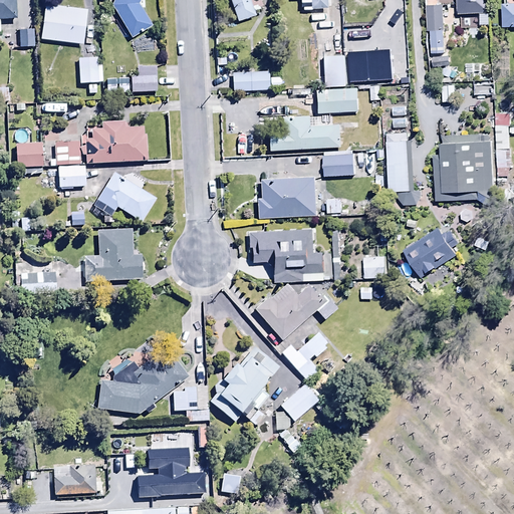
[(0,0),(0,20),(15,20),(13,0),(0,0)]
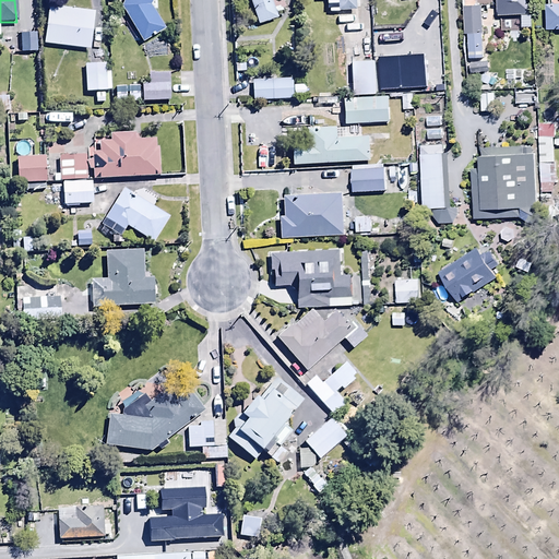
[(122,0),(119,7),(142,42),(164,28),(149,4),(151,0),(122,0)]
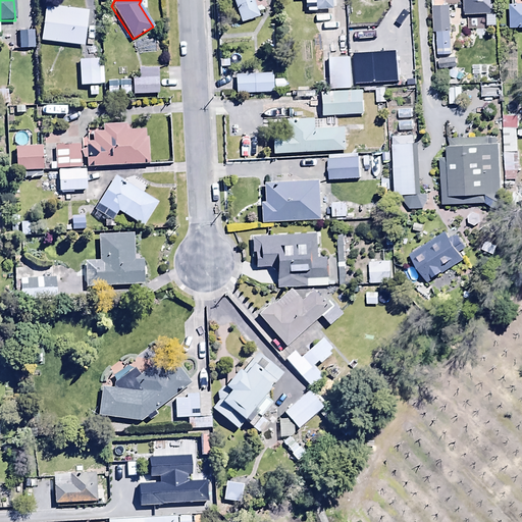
[(231,0),(239,22),(259,16),(253,0),(231,0)]
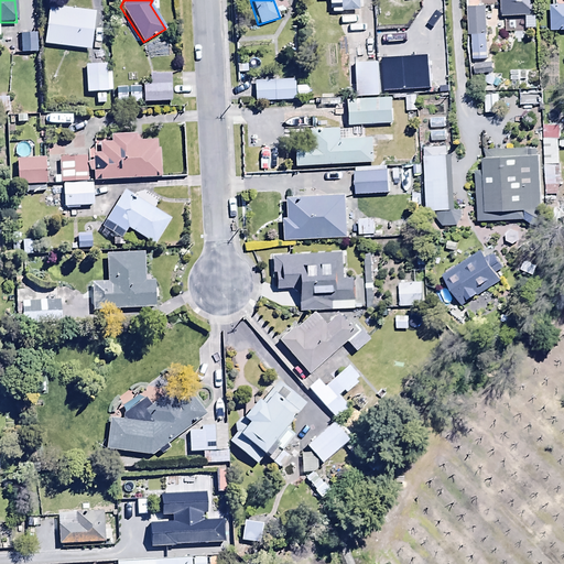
[(332,0),(332,11),(360,10),(360,9),(362,9),(362,1),(369,0),(332,0)]
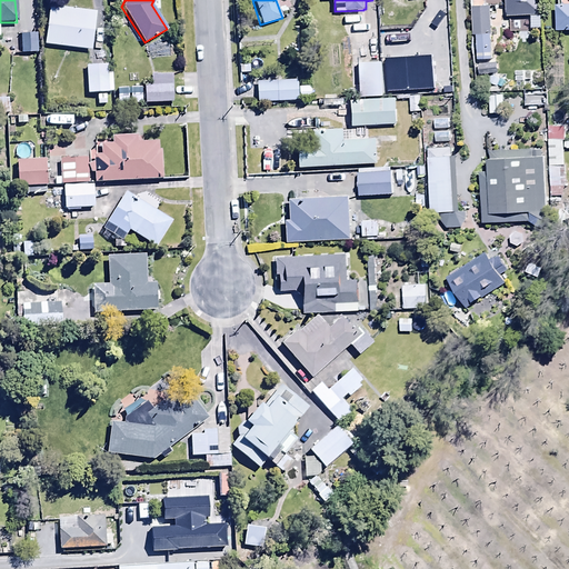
[(538,15),(537,0),(506,0),(507,16),(538,15)]
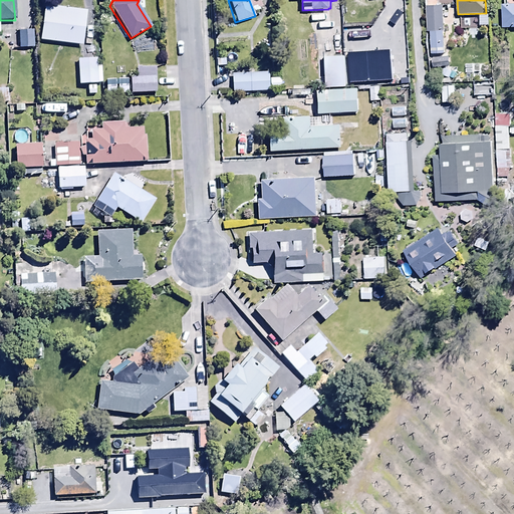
[(366,18),(376,18),(376,46),(397,46),(397,16),(383,16),(383,1),(365,2),(366,18)]
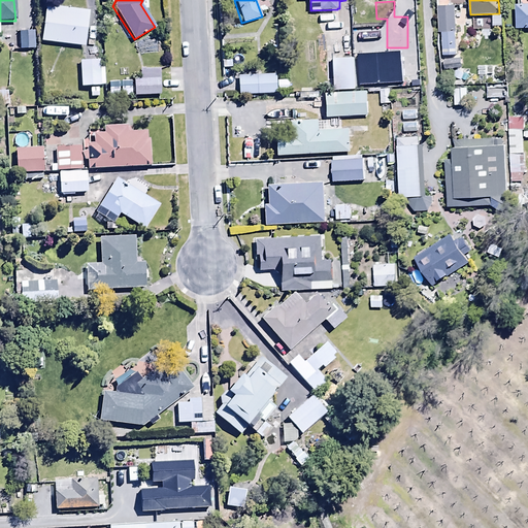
[(527,4),(515,5),(516,29),(527,28),(527,4)]
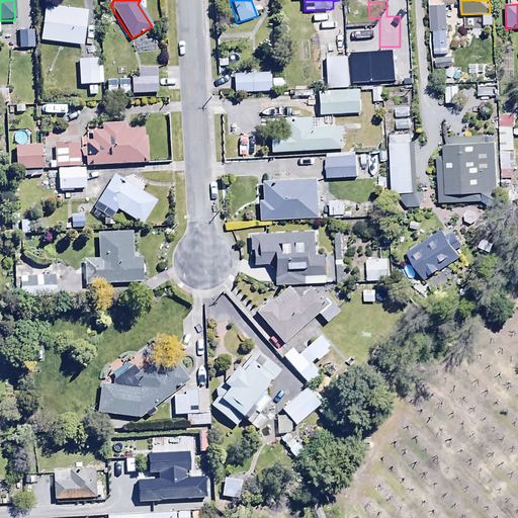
[(44,6),(39,40),(82,45),(86,10),(44,6)]
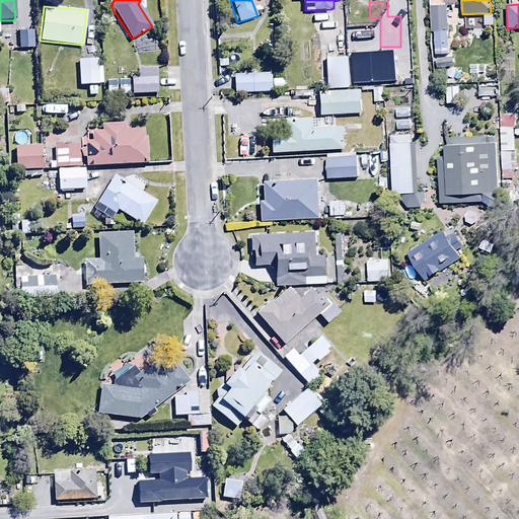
[(434,32),(447,32),(447,7),(431,7),(431,32),(434,32)]
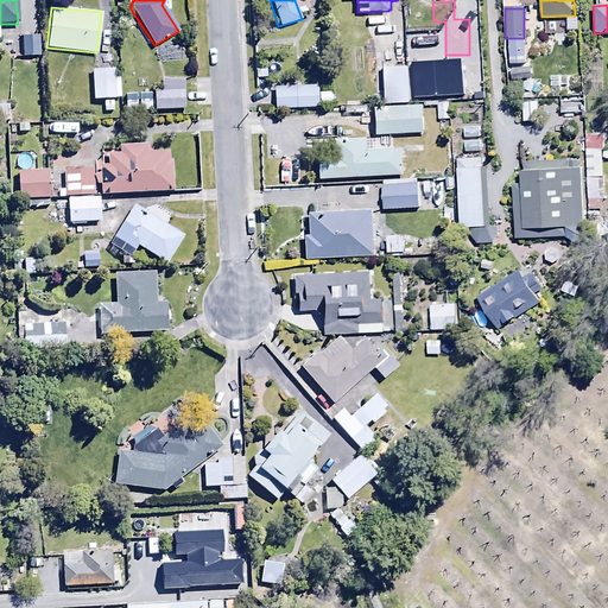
[(577,18),(567,17),(567,31),(577,32),(577,18)]
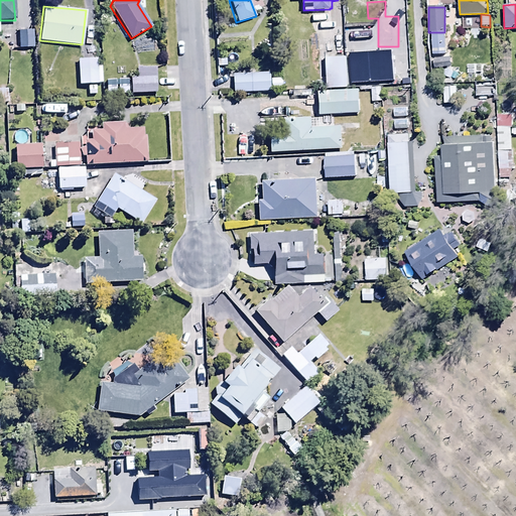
[(317,21),(318,30),(338,30),(338,21),(317,21)]
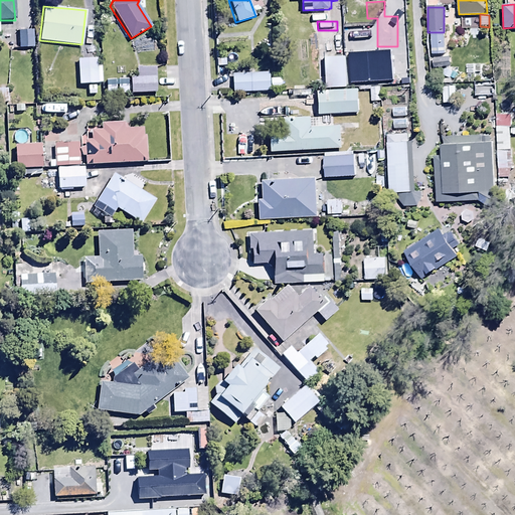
[(33,30),(18,31),(19,48),(34,47),(33,30)]
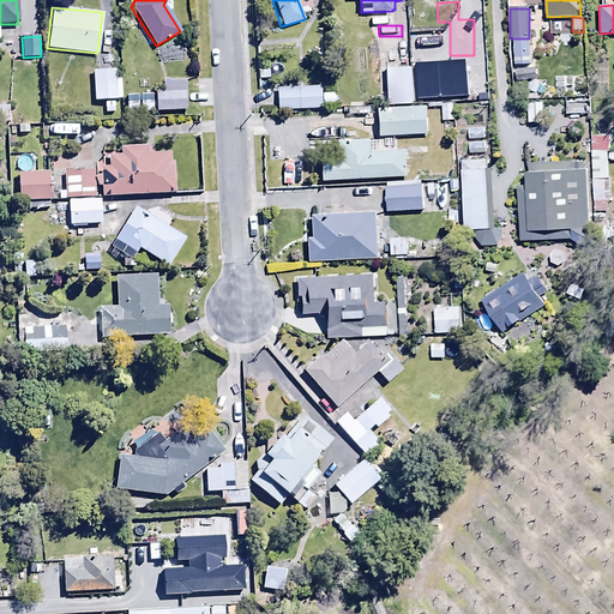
[(383,38),(383,48),(403,47),(403,37),(383,38)]
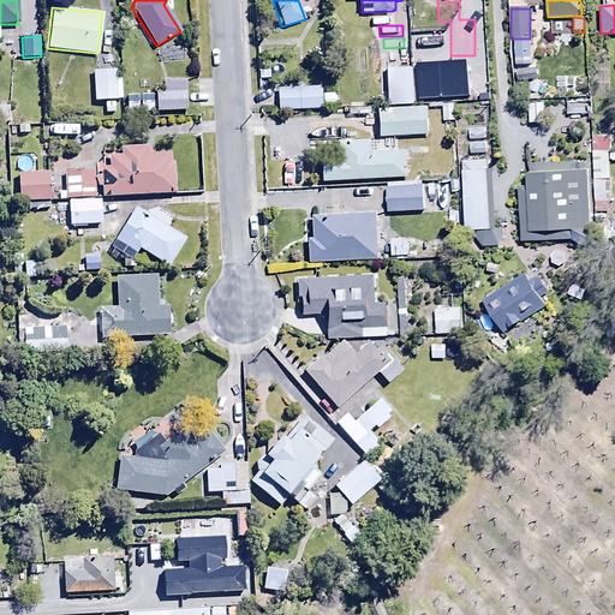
[(530,39),(514,39),(514,65),(531,65),(531,39),(530,39)]
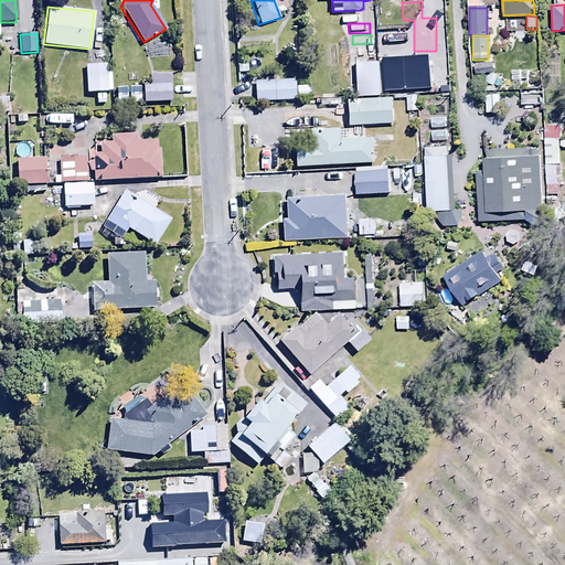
[(354,96),(380,96),(380,63),(359,64),(359,54),(350,54),(350,67),(353,67),(354,96)]
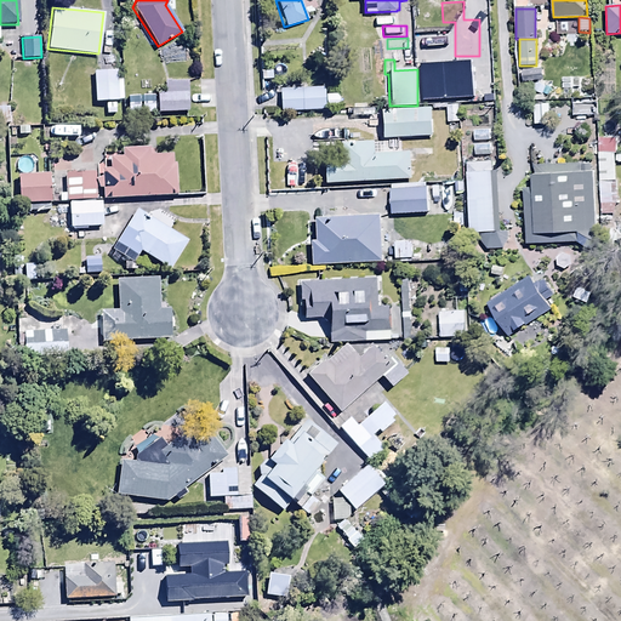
[(523,72),(524,83),(543,80),(542,69),(523,72)]
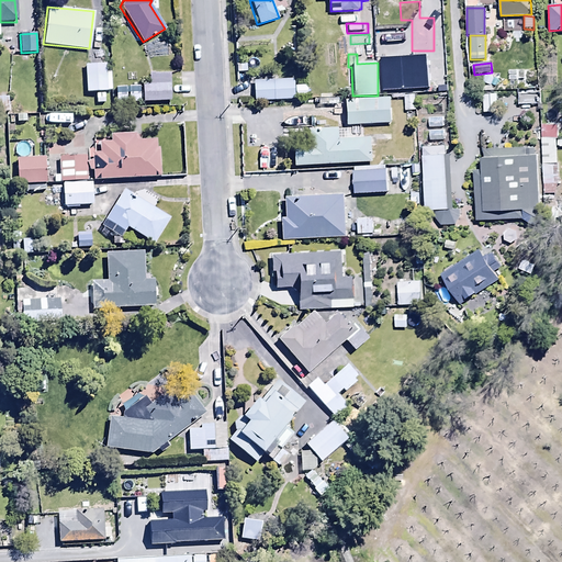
[(105,64),(86,65),(86,93),(107,93),(105,64)]
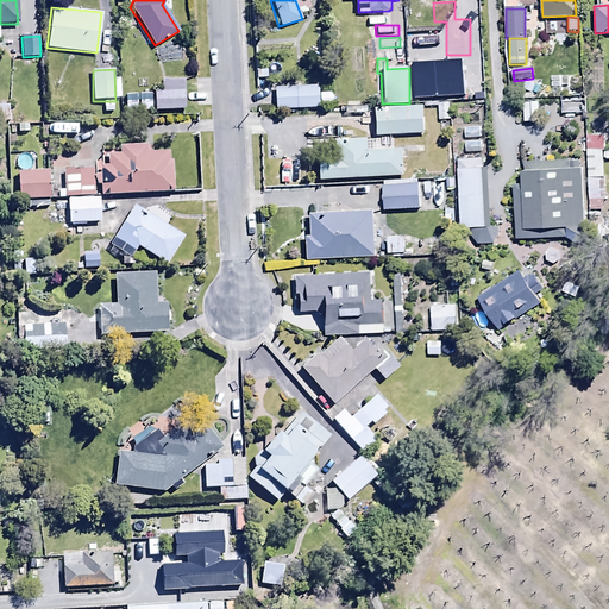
[(155,110),(155,111),(183,111),(183,81),(163,81),(163,93),(154,93),(154,95),(146,95),(146,110),(155,110)]
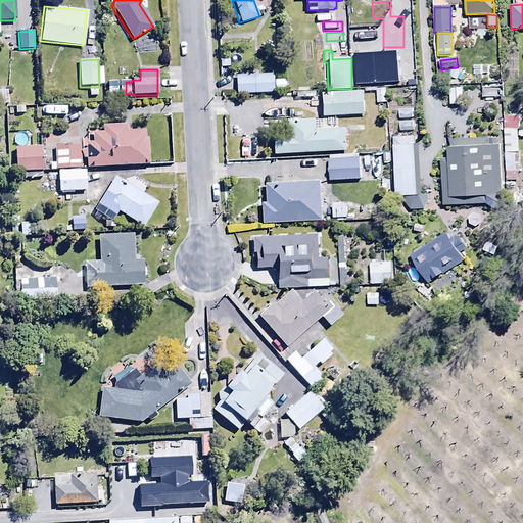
[(236,75),(236,94),(273,93),(272,74),(236,75)]
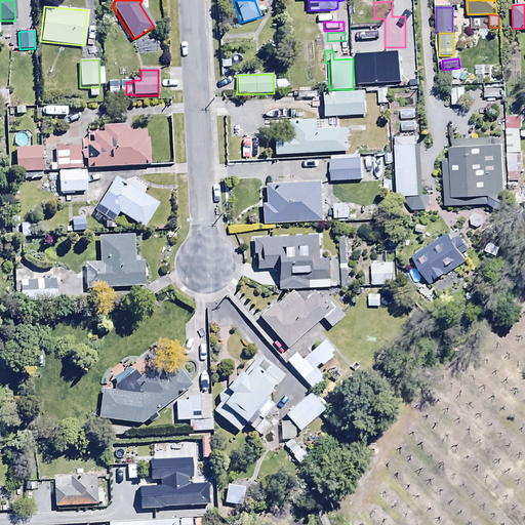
[(275,80),(276,92),(287,91),(286,80),(275,80)]
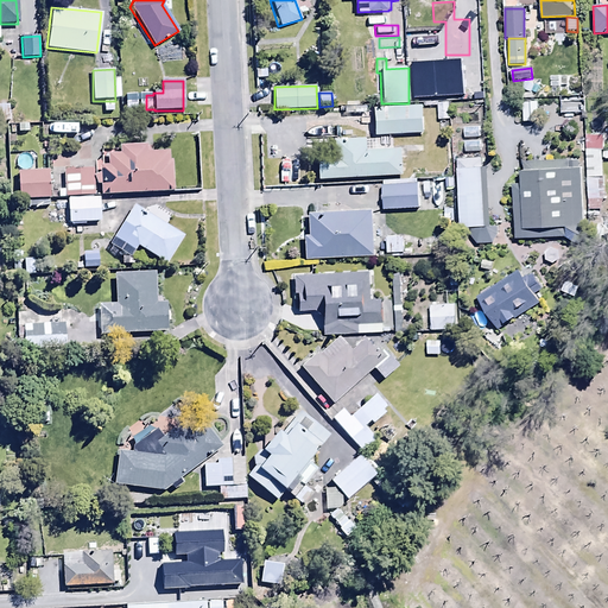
[(536,105),(525,105),(525,121),(536,121),(536,105)]
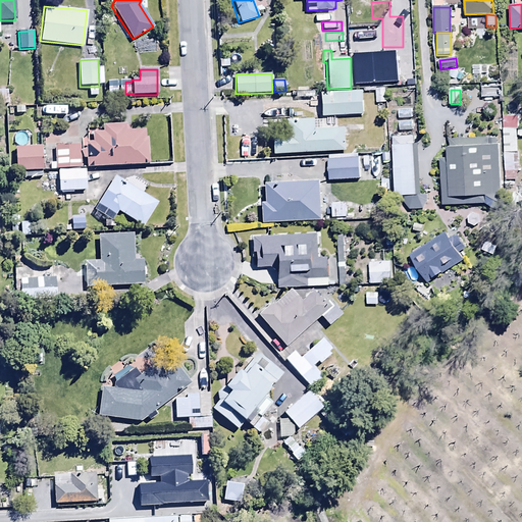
[(320,92),(322,116),(363,115),(362,91),(320,92)]
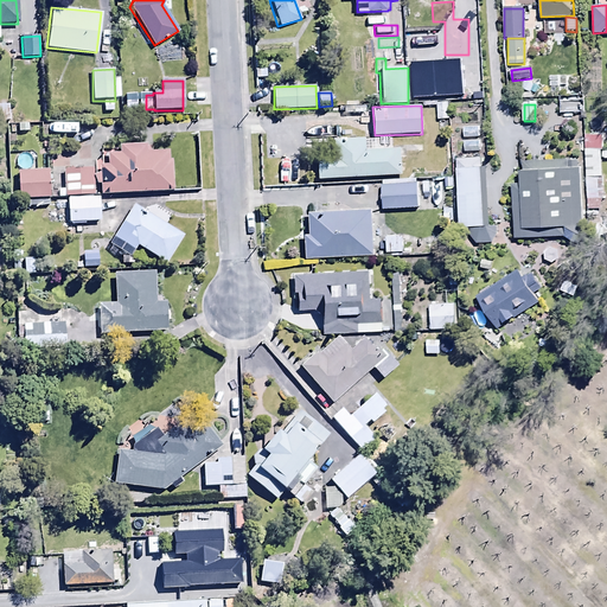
[(462,128),(462,139),(479,139),(479,128),(462,128)]
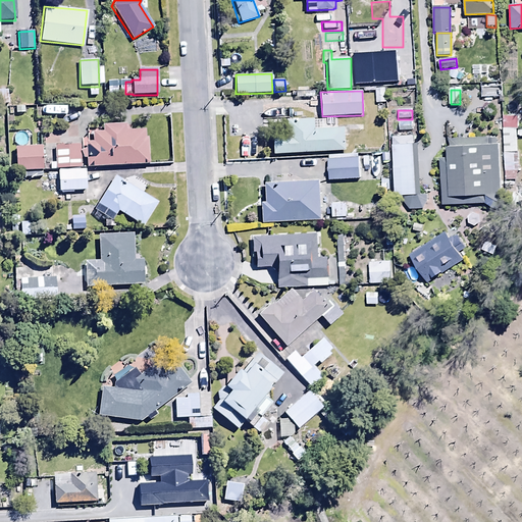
[(506,116),(506,127),(517,127),(517,117),(506,116)]
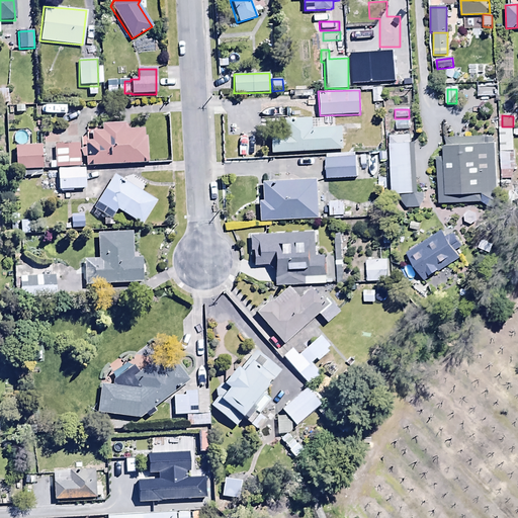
[(269,135),(270,153),(344,149),(343,126),(311,128),(310,117),(283,118),(284,135),(269,135)]
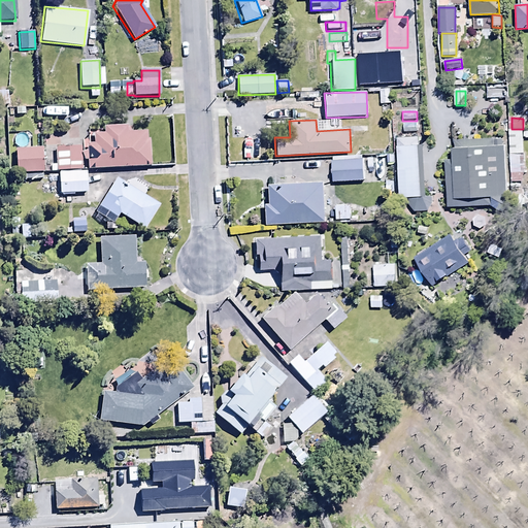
[(88,161),(88,169),(150,167),(149,131),(128,132),(128,128),(103,129),(103,134),(93,134),(93,144),(88,144),(88,152),(83,152),(84,161),(88,161)]
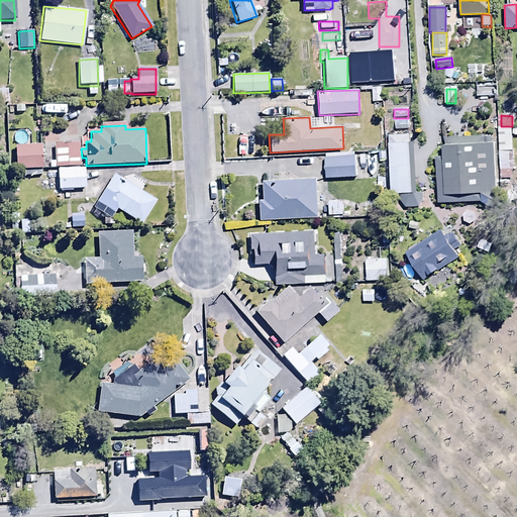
[(509,151),(512,151),(511,127),(497,128),(499,166),(509,166),(509,151)]
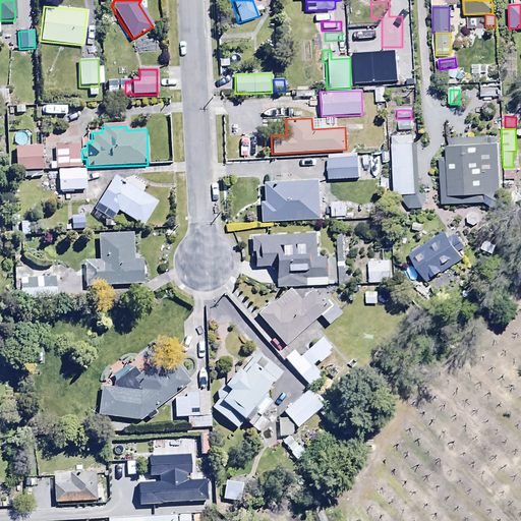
[(412,136),(391,137),(393,194),(403,194),(403,204),(407,209),(421,208),(426,200),(426,194),(418,194),(416,143),(412,143),(412,136)]
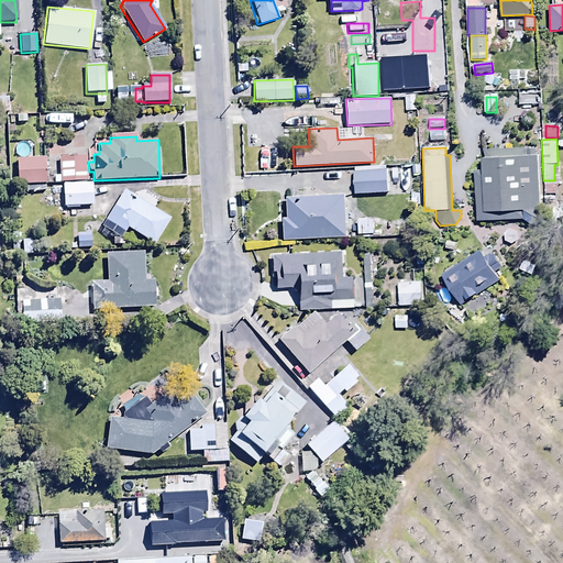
[(484,170),(474,170),(476,220),(522,218),(539,230),(547,218),(534,210),(540,210),(538,148),(489,151),(489,158),(483,158),(484,170)]
